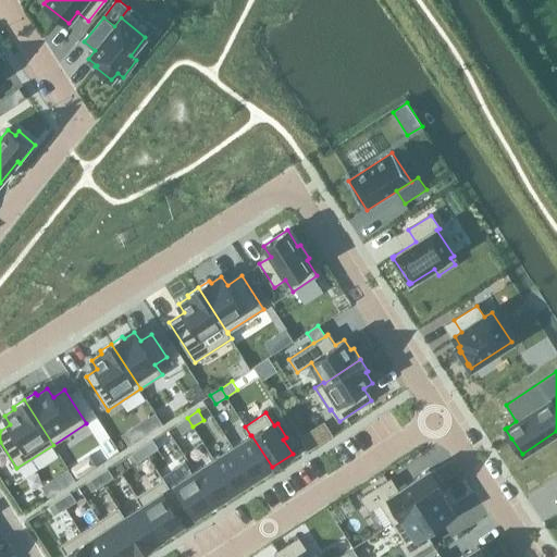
[(145,420),(151,432),(163,424),(156,413),(145,420)]
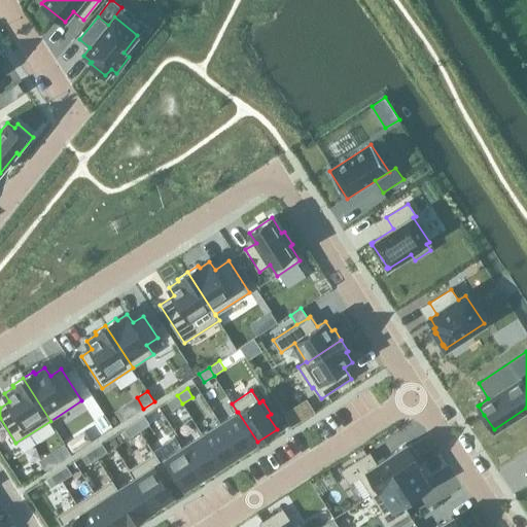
[(177,395),(167,401),(172,410),(182,403),(177,395)]
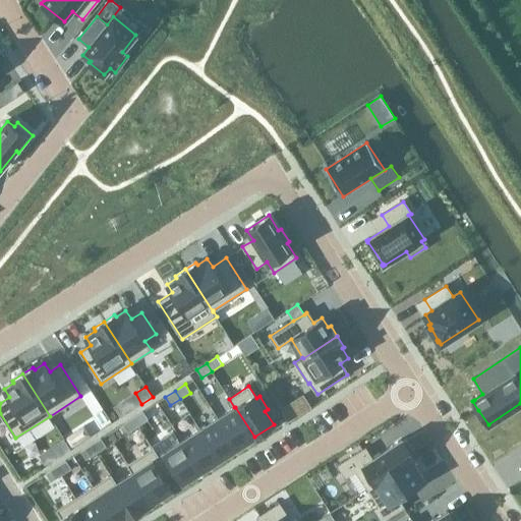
[(281,410),(288,421),(296,417),(289,405),(281,410)]
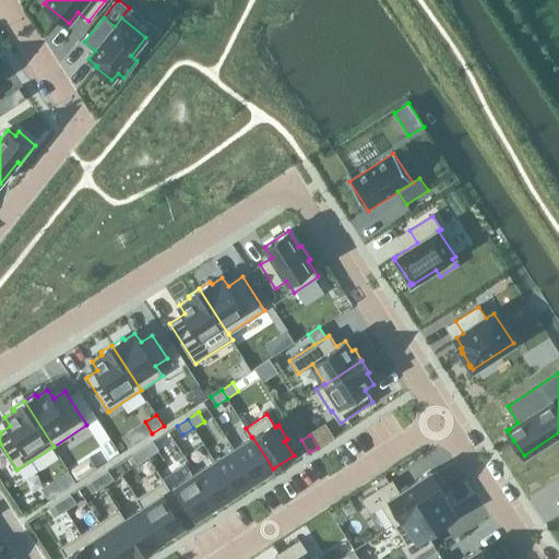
[(251,437),(234,449),(254,480),(273,468),(252,437),(251,437)]
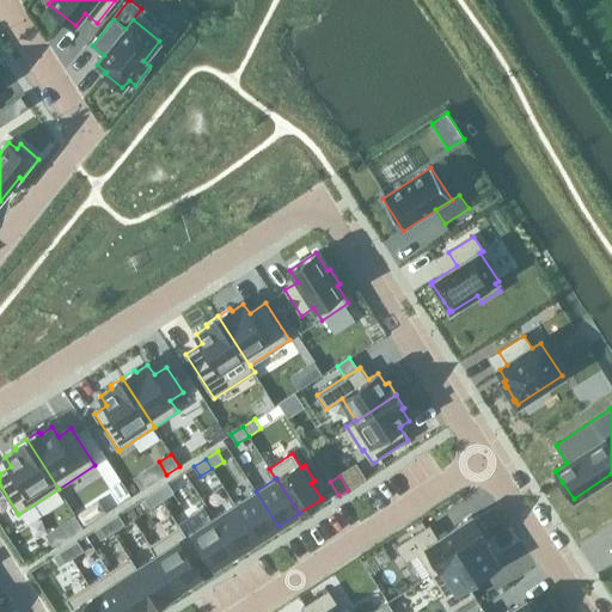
[(169,483),(157,490),(163,501),(175,493),(169,483)]
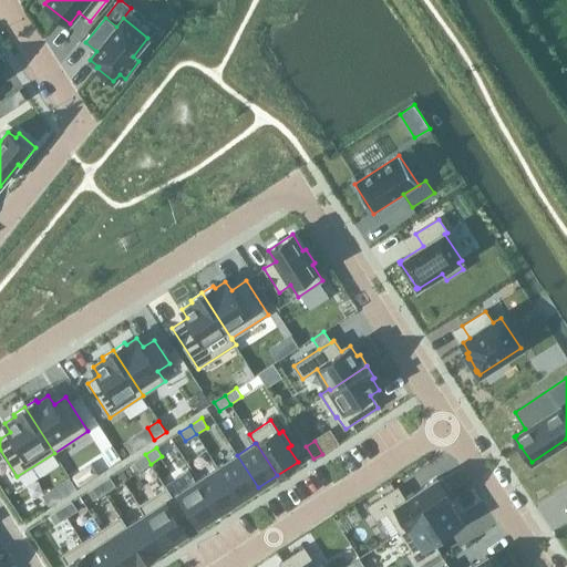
[(145,454),(134,462),(140,471),(151,464),(145,454)]
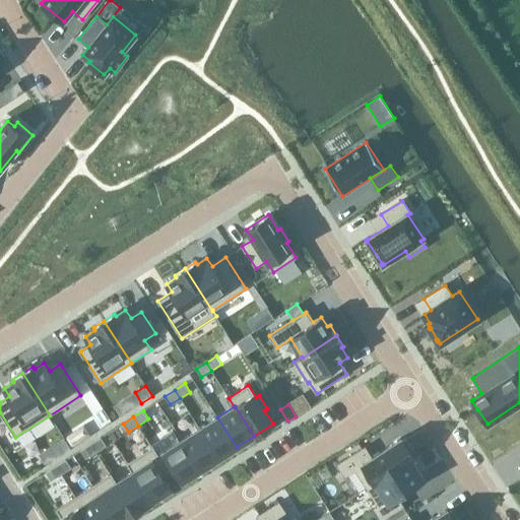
[(217,417),(199,429),(219,458),(237,447),(217,417)]
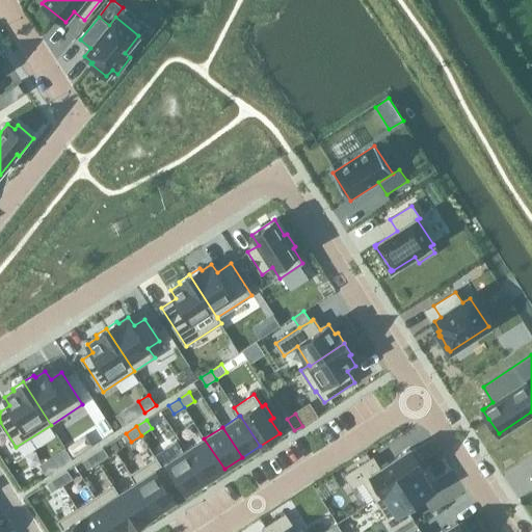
[(204,439),(186,450),(206,480),(224,469),(204,439)]
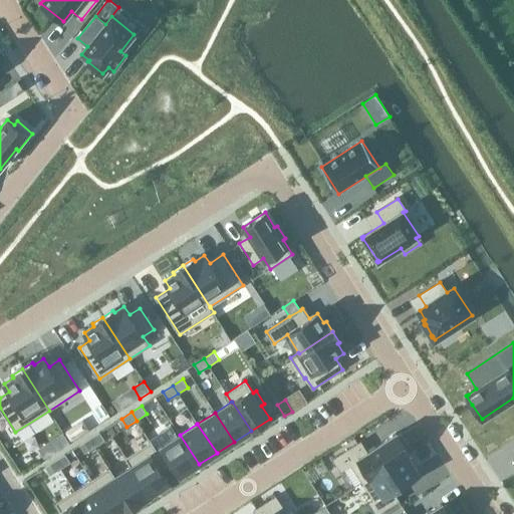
[(99,433),(89,439),(95,447),(105,441),(99,433)]
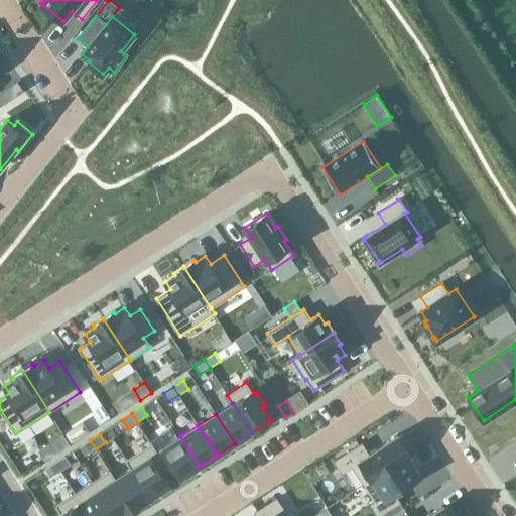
[(65,435),(57,440),(63,449),(71,445),(65,435)]
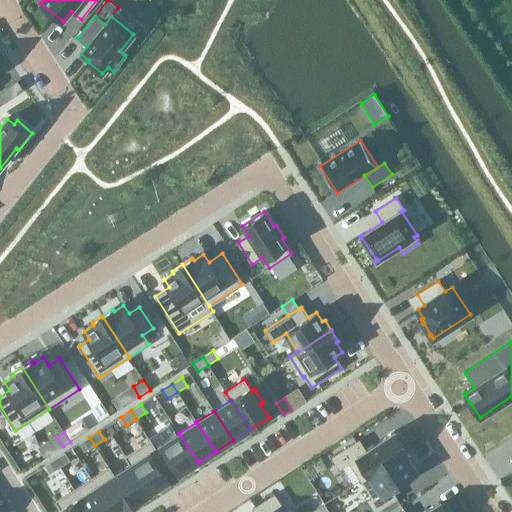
[(359,440),(332,457),(340,469),(350,462),(361,480),(407,451),(405,449),(409,447),(399,432),(396,434),(394,432),(366,450),(359,440)]
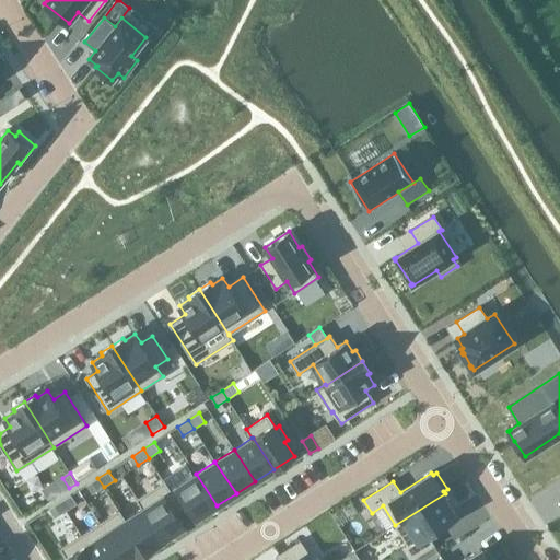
[(171,490),(170,490),(183,511),(189,508),(197,520),(217,505),(196,474),(171,490)]
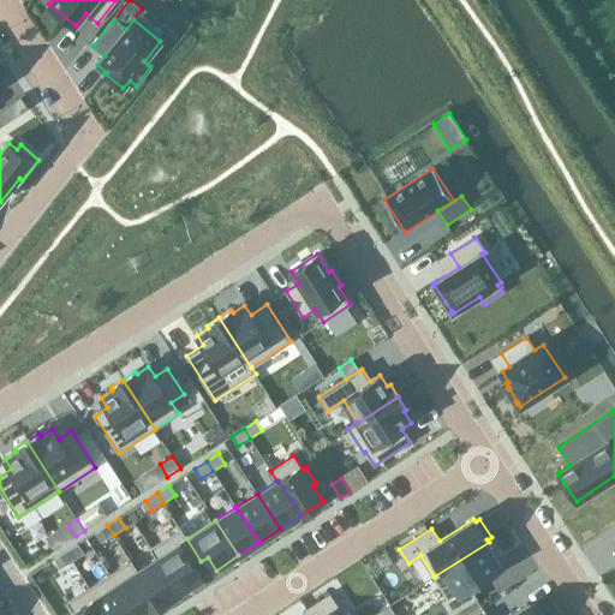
[(107,525),(95,532),(102,543),(114,535),(107,525)]
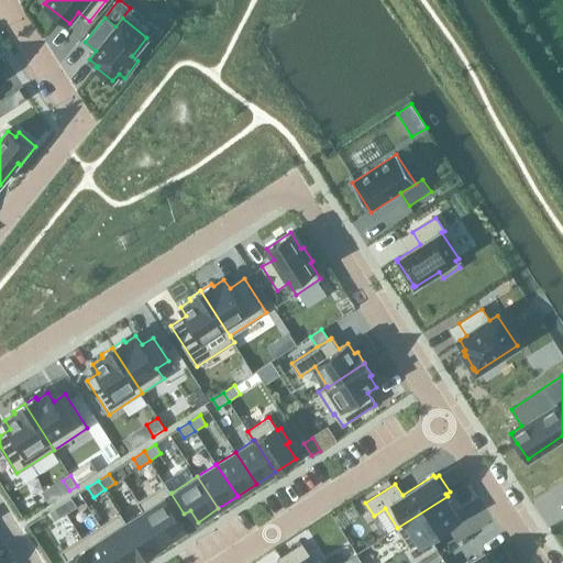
[(166,484),(138,501),(143,510),(144,510),(165,543),(186,530),(178,518),(184,514),(170,493),(172,493),(166,484)]
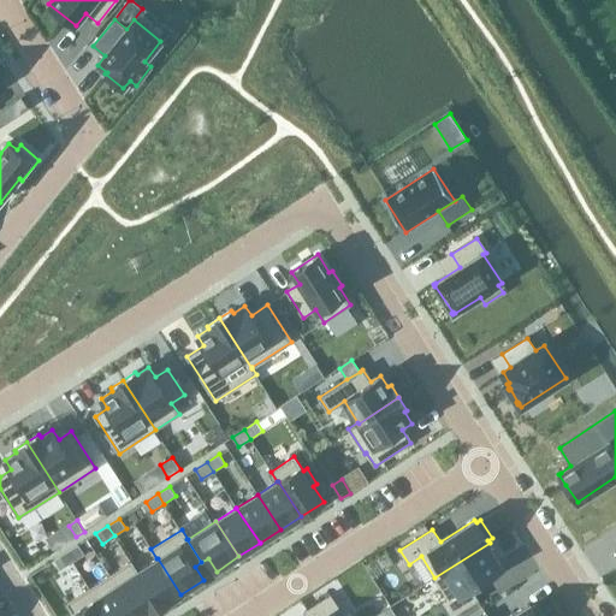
[(490,543),(434,578),(449,599),(443,603),(452,615),(478,599),(469,587),(502,567),(489,545),(490,544),(490,543)]
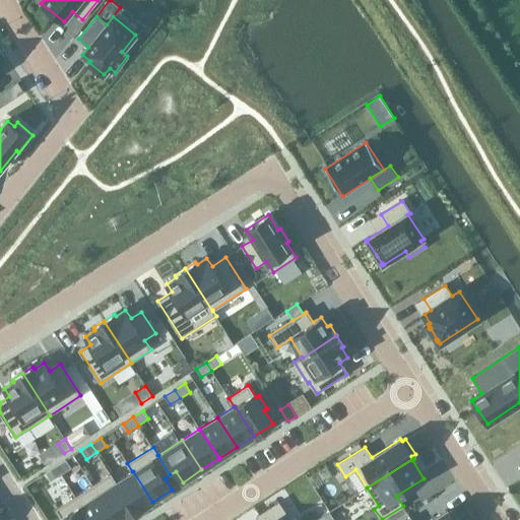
[(66,460),(56,466),(61,474),(71,468),(66,460)]
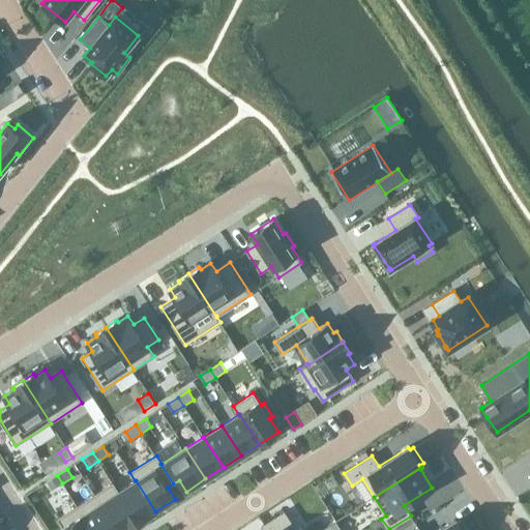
[(57,475),(47,481),(52,490),(62,483),(57,475)]
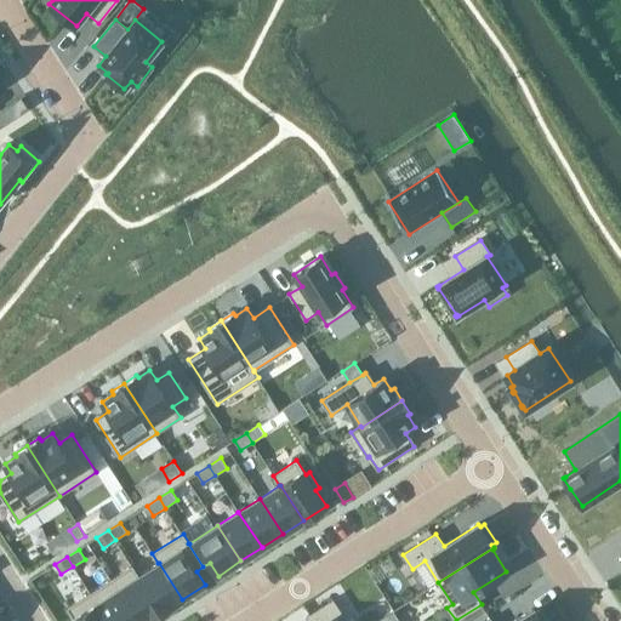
[(138,575),(138,576),(161,613),(182,599),(159,563),(158,563),(138,575)]
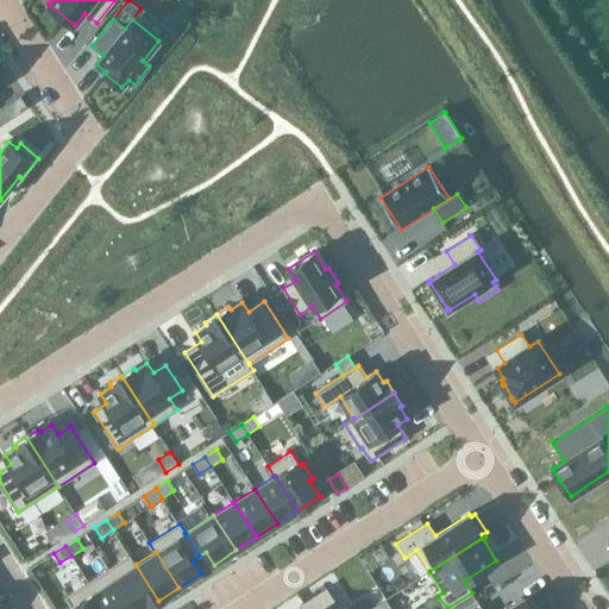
[(130,554),(108,569),(135,608),(144,608),(158,601),(136,565),(136,564),(130,554)]
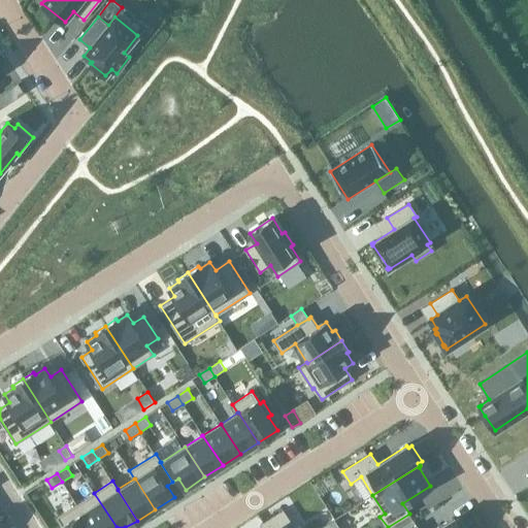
[(117,527),(94,493),(76,504),(91,527),(117,527)]
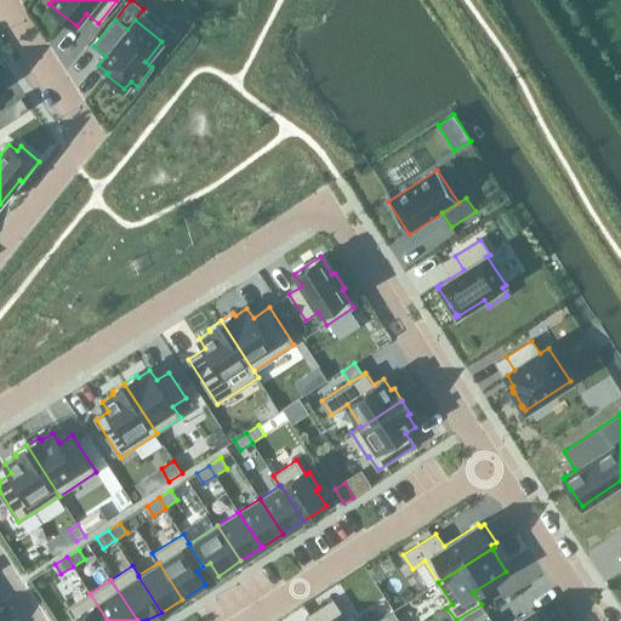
[(107,620),(90,593),(67,608),(75,620),(107,620)]
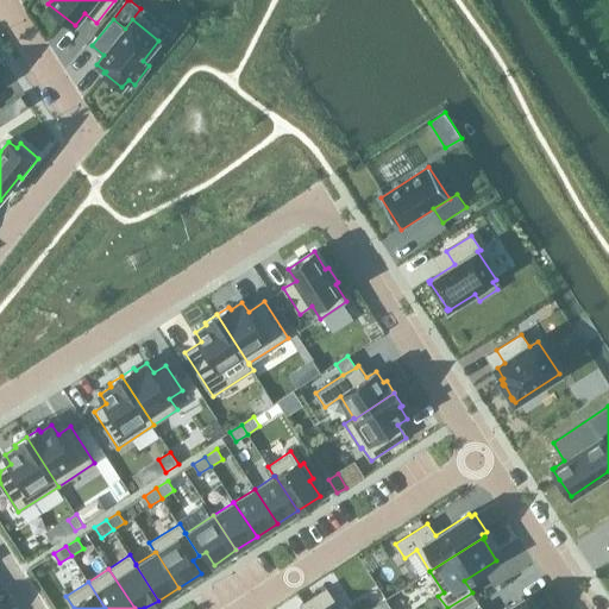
[(339,608),(327,589),(301,604),(303,608),(339,608)]
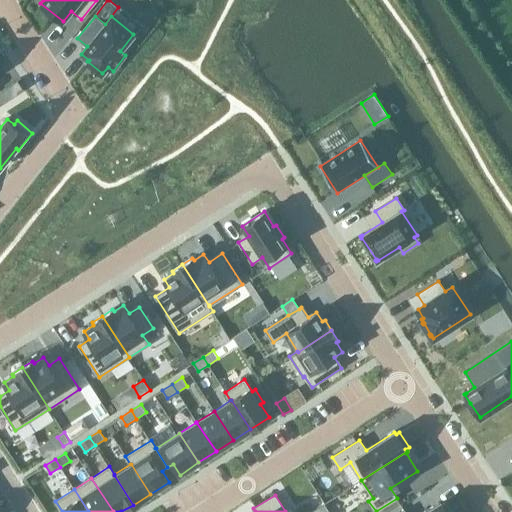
[(405,511),(402,511),(450,511),(445,503),(442,505),(440,502),(424,511),(405,511)]
